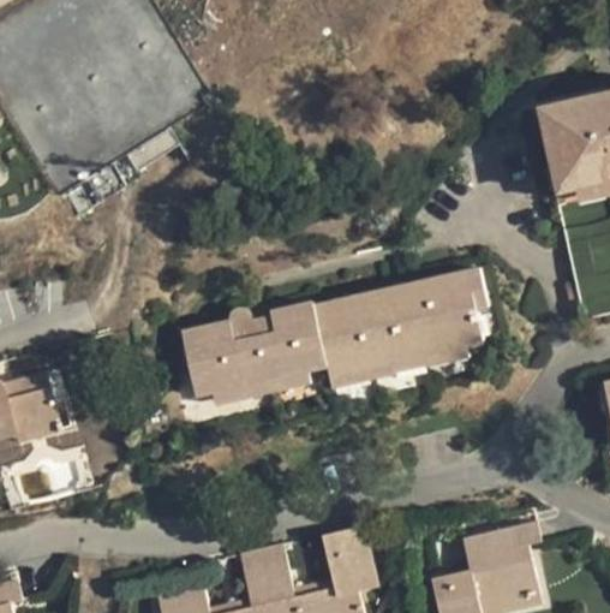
[(609,84),(598,88),(605,113),(609,112),(609,84)]
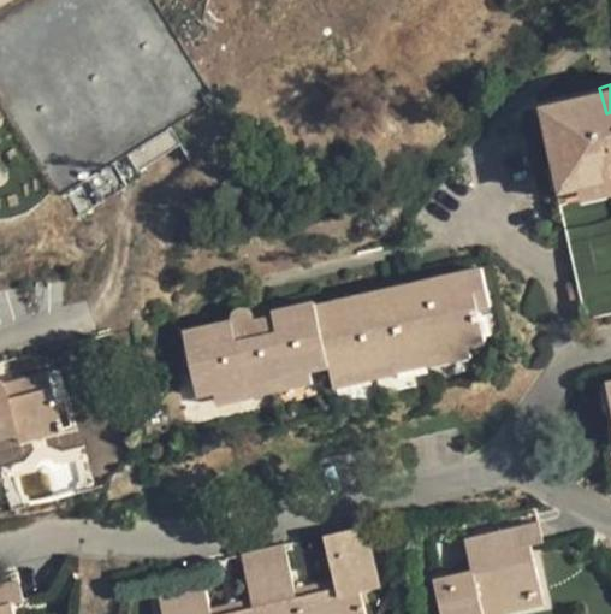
[(539,100),(558,184),(577,179),(610,171),(610,112),(606,113),(599,88),(539,100)]
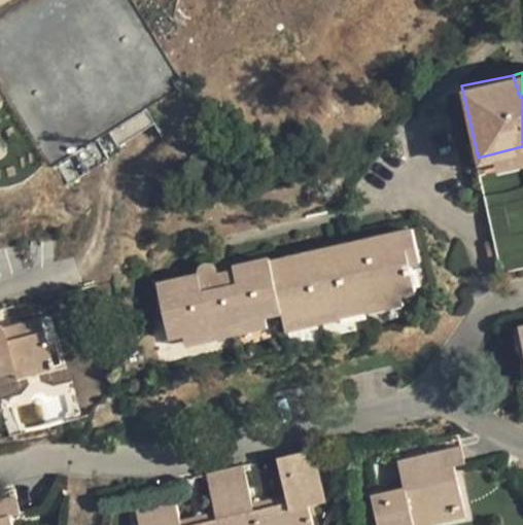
[(522,146),(494,153),(497,168),(522,161),(522,146)]
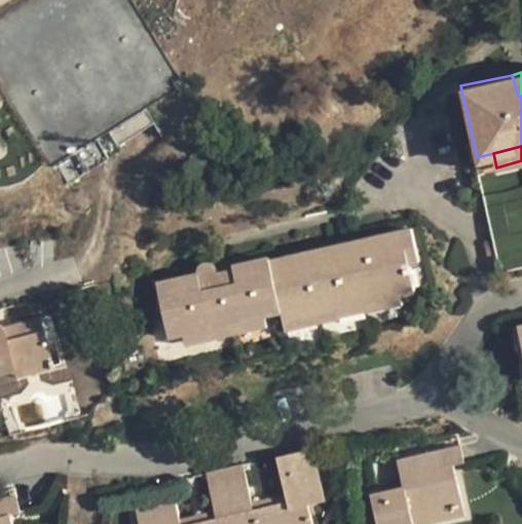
[(475,172),(498,274),(521,268),(521,160),(496,167),(475,172)]
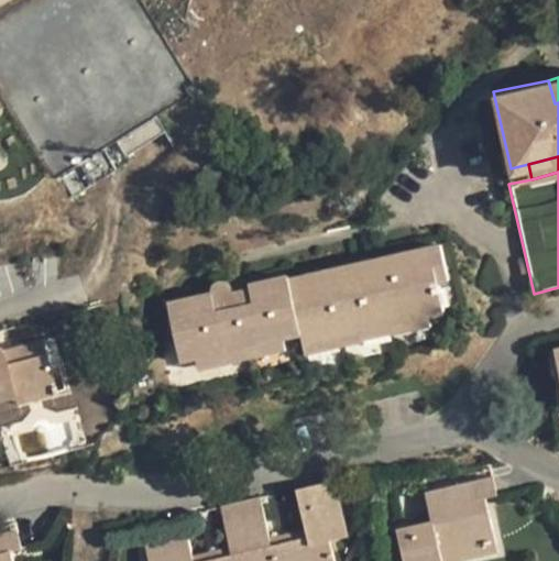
[(303,331),(306,341),(363,327),(365,337),(393,330),(391,321),(446,308),(440,279),(448,277),(439,242),(368,260),(374,288),(351,293),(346,265),(289,278),(303,331)]
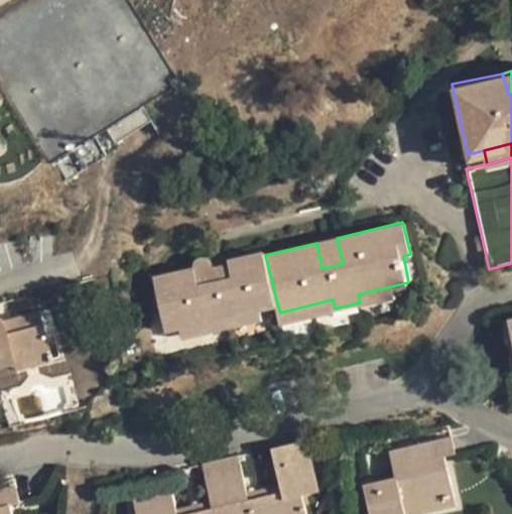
[(343,264),(337,238),(316,243),(322,268),(343,264)]
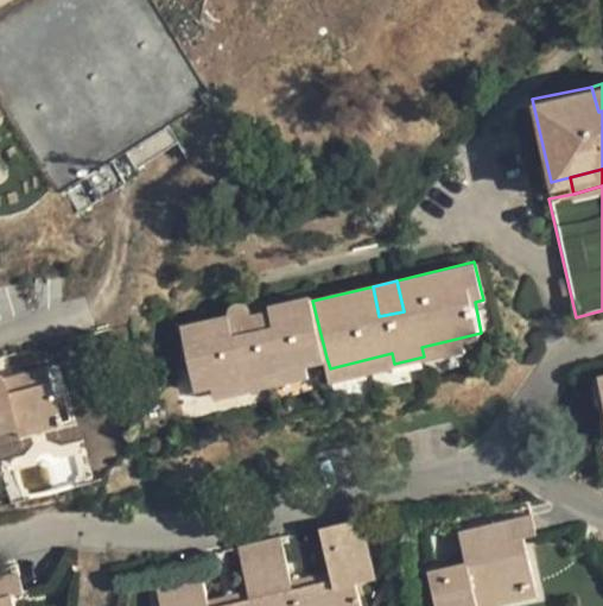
[(179,328),(194,389),(327,358),(312,301),(311,295),(268,305),(270,310),(273,324),(232,335),(226,316),(179,328)]
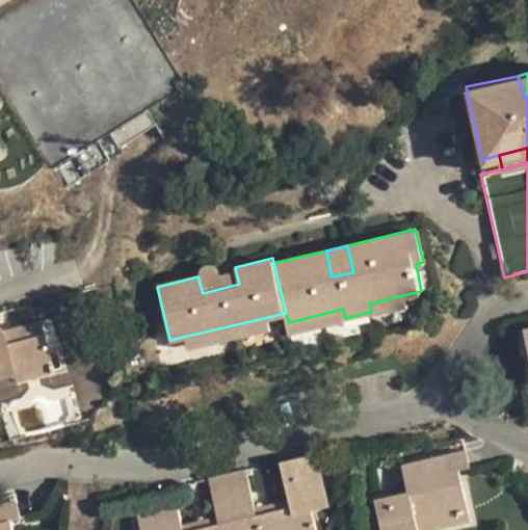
[(198,276),(203,293),(239,284),(236,271),(216,277),(216,275),(215,271),(212,268),(209,265),(206,265),(203,266),(200,267),(199,270),(198,273),(198,276)]
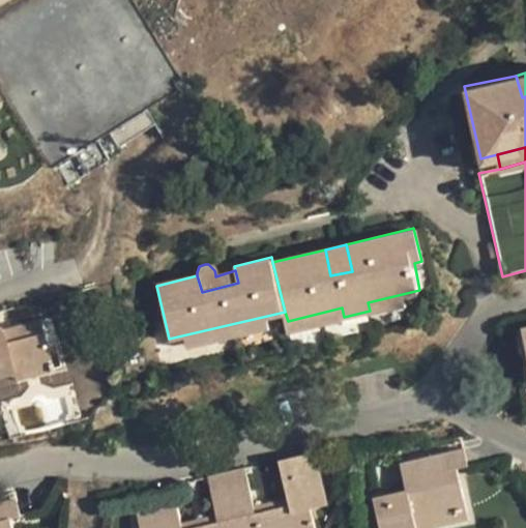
[(421,300),(419,290),(368,302),(370,311),(371,313),(421,300)]
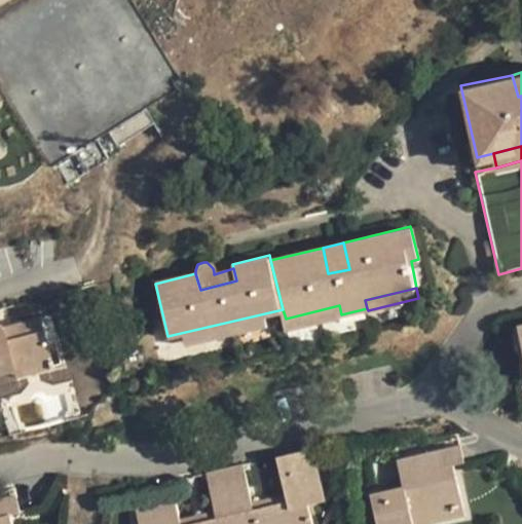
[(339,305),(286,319),(289,330),(342,316),(341,314),(339,305)]
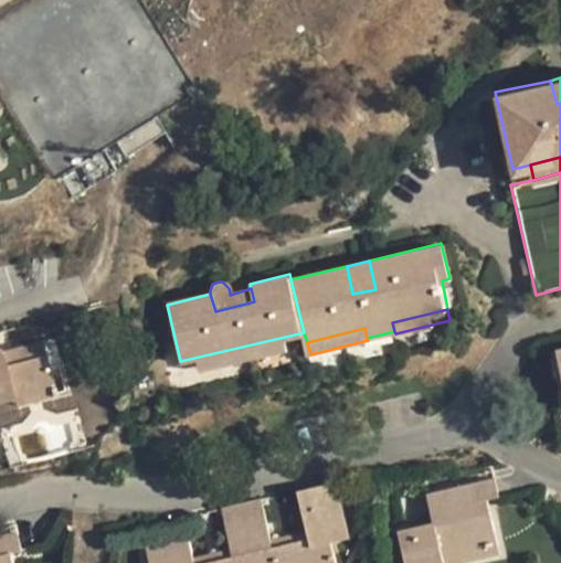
[(0,401),(13,399),(12,393),(54,382),(43,343),(0,353),(0,401)]
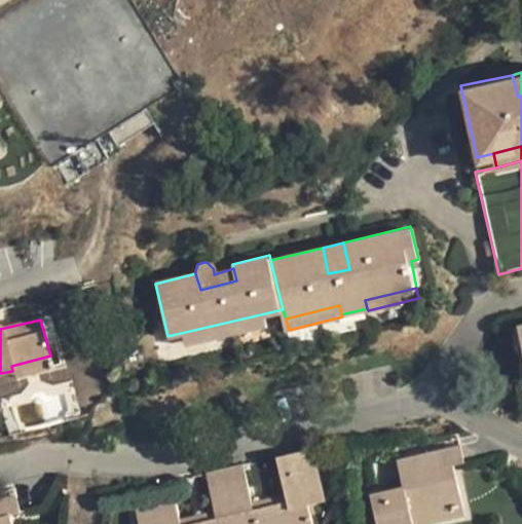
[(53,368),(50,356),(11,366),(12,371),(14,378),(53,368)]
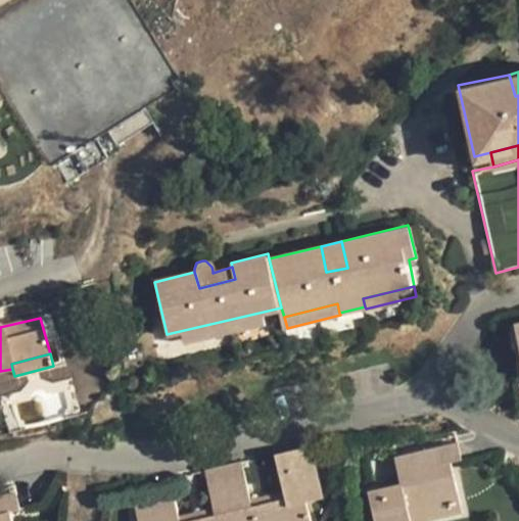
[(367,492),(373,520),(424,520),(422,511),(461,503),(451,462),(460,461),(455,442),(420,450),(424,467),(396,473),(399,484),(367,492)]
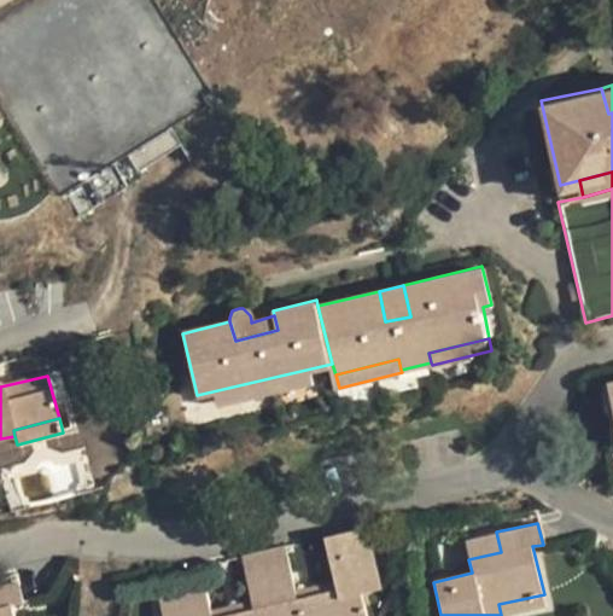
[(260,553),(275,615),(367,615),(362,594),(384,590),(371,526),(323,538),(333,585),(292,594),(281,548),(260,553)]
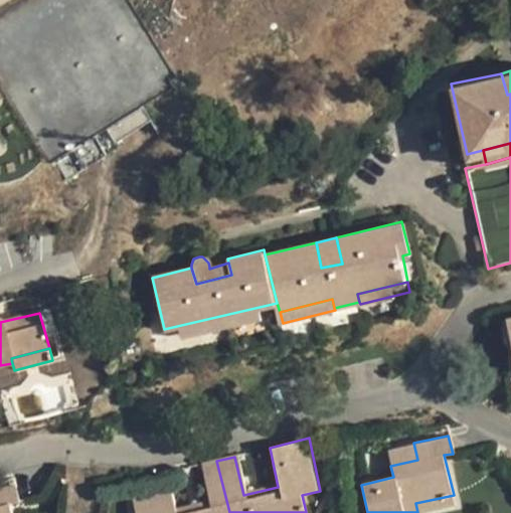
[(229,512),(216,461),(198,465),(208,504),(174,511),(169,488),(130,497),(134,512),(229,512)]
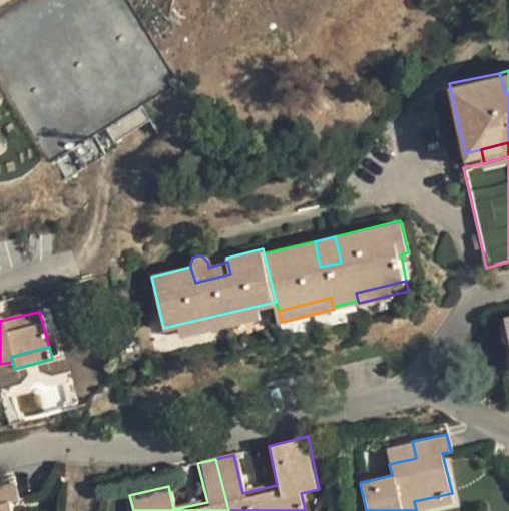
[(10,510),(8,502),(17,500),(12,484),(0,487),(0,510),(10,510)]
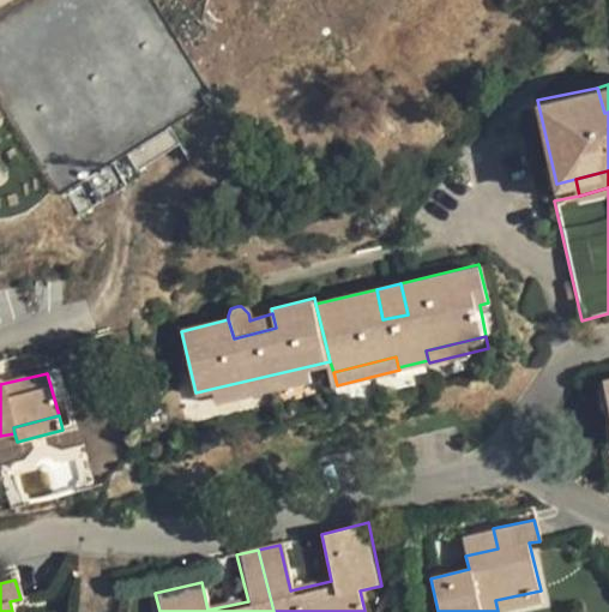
[(516,611),(543,606),(541,591),(495,600),(498,611),(516,611)]
